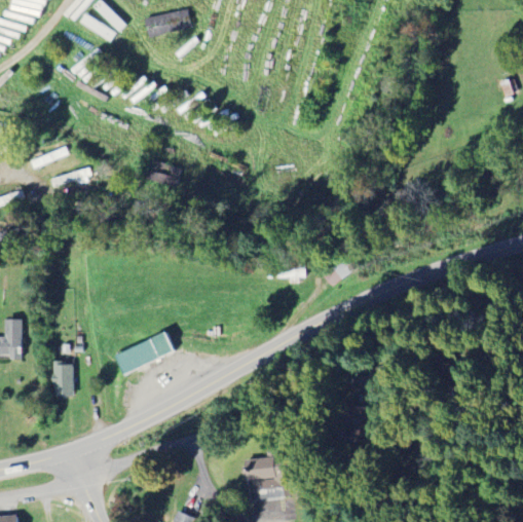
[(92,0),(89,4),(117,30),(124,22),(102,0),(92,0)]
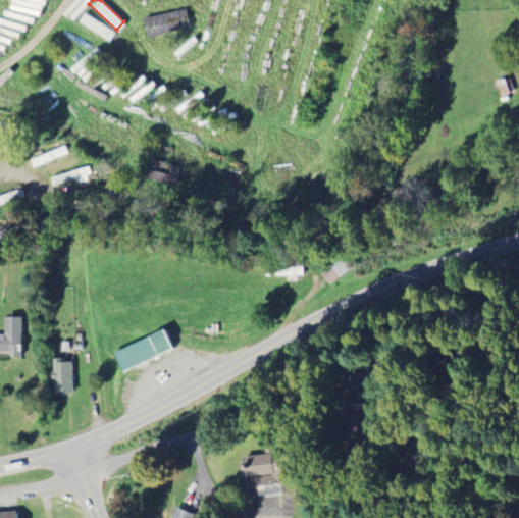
[(141,13),(143,33),(187,27),(184,7),(141,13)]
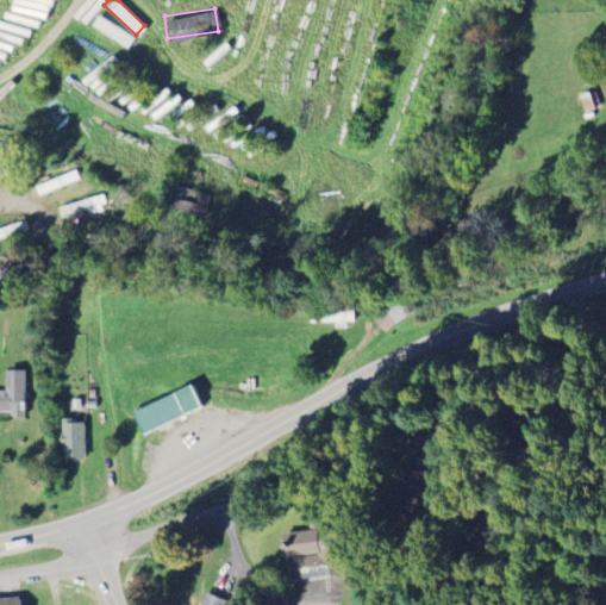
[(132,33),(94,13),(88,24),(126,44),(132,33)]
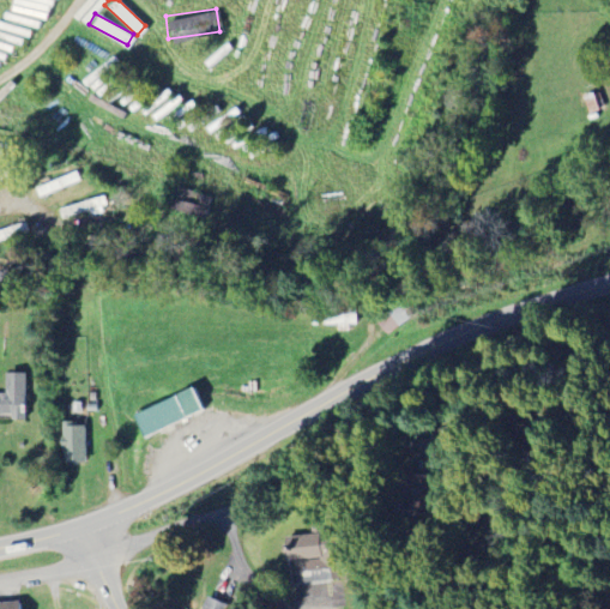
[(36,187),(77,170),(80,179),(40,196),(36,187)]
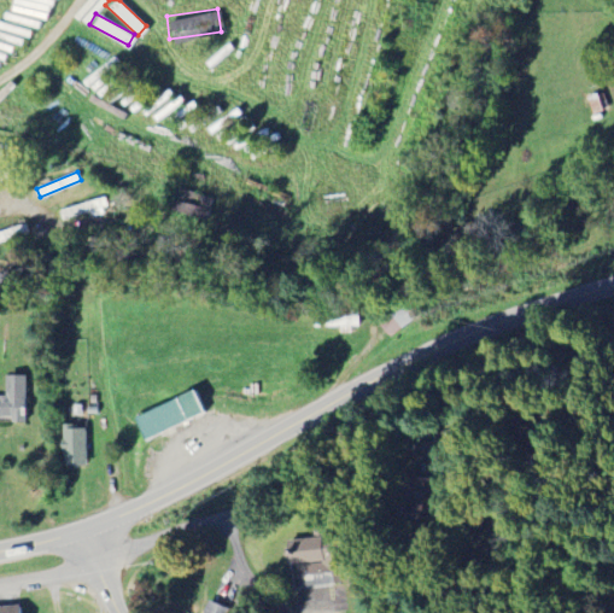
[(175,187),(212,196),(208,219),(170,209),(175,187)]
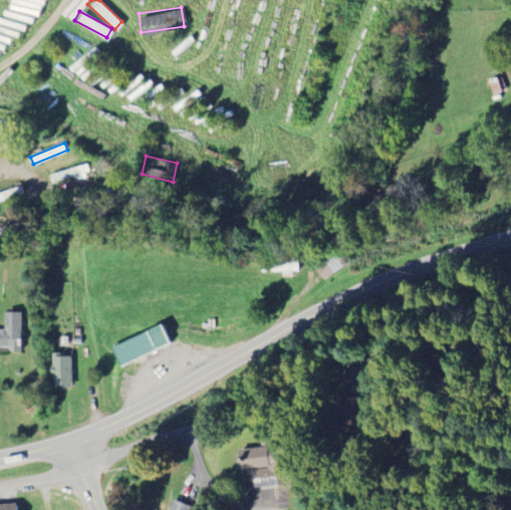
[(191,179),(193,159),(236,164),(234,184),(191,179)]
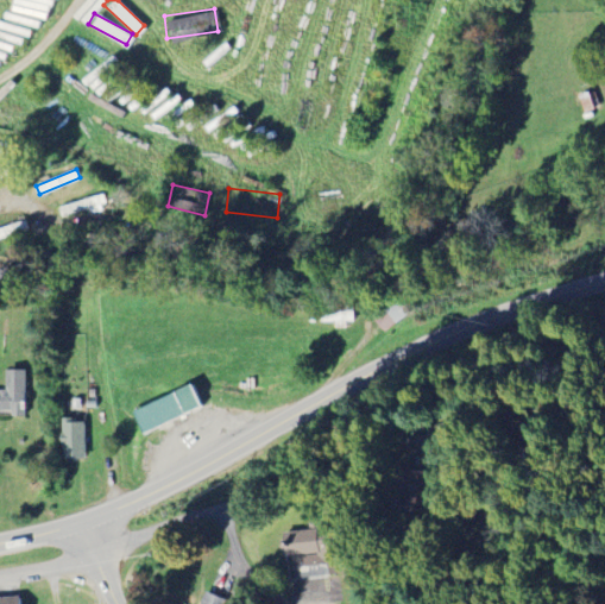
[(60,205),(102,192),(106,203),(63,216),(60,205)]
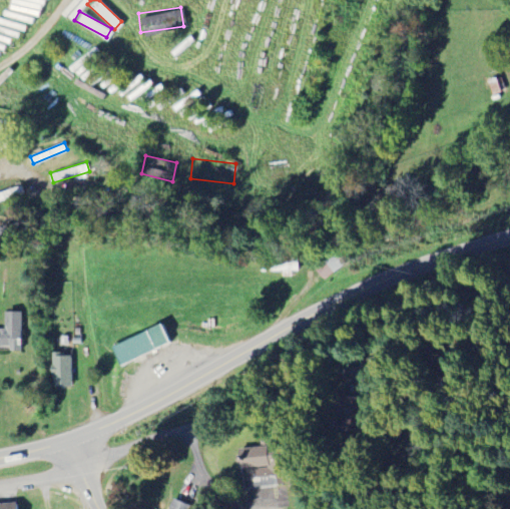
[(0,190),(22,183),(24,192),(0,199),(0,190)]
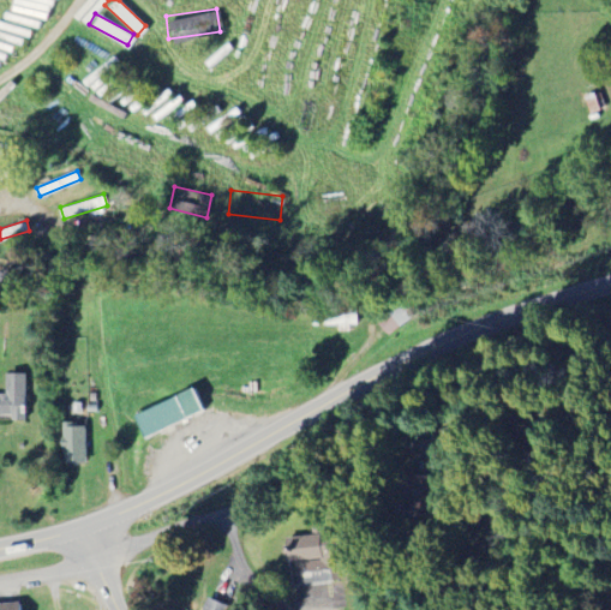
[(396,323),(385,332),(379,324),(390,316),(383,306),(399,294),(413,315),(399,326),(396,323)]
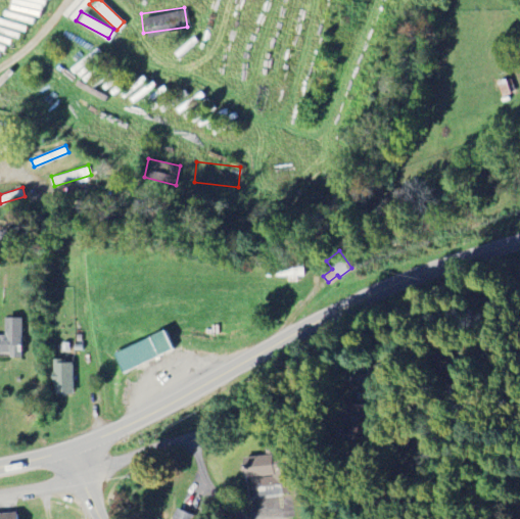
[(266,267),(304,266),(304,277),(267,278),(266,267)]
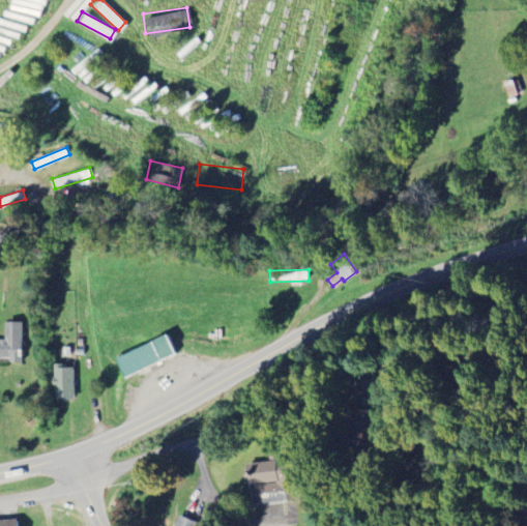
[(0,341),(5,341),(5,321),(23,321),(23,362),(5,362),(5,360),(0,360),(0,341)]
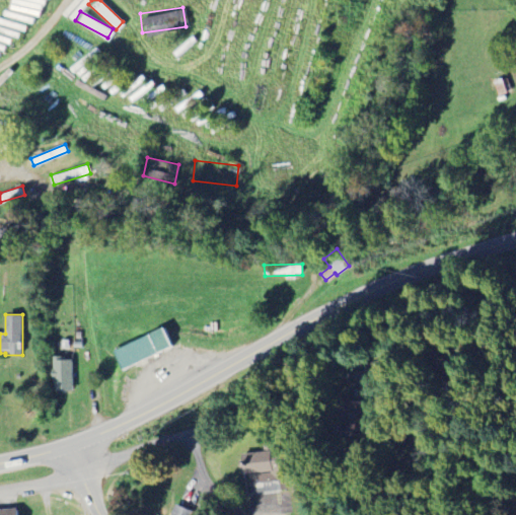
[(123,370),(114,351),(164,326),(173,347),(123,370)]
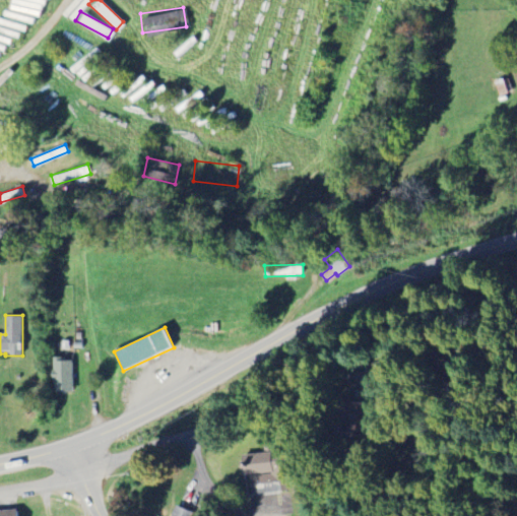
[(71,359),(71,392),(52,392),(52,359),(71,359)]
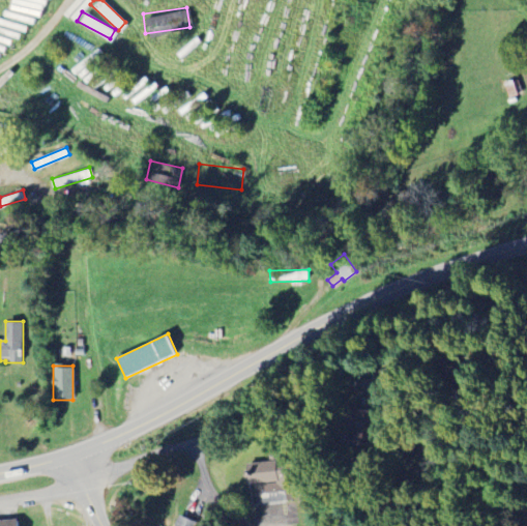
[(254,480),(250,481),(247,460),(288,456),(291,476),(290,476),(291,492),(256,496),(254,480)]
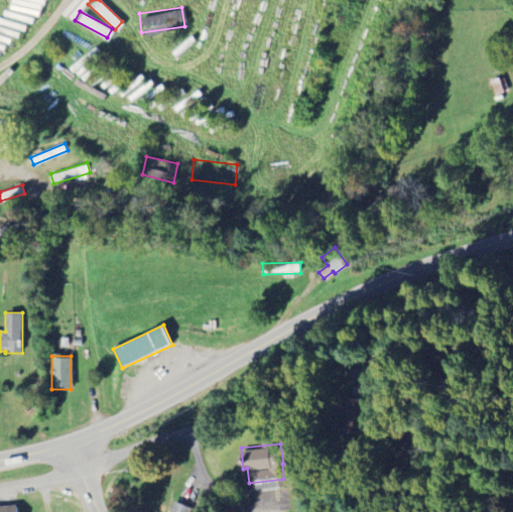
[(165,511),(173,495),(190,503),(185,511),(165,511)]
